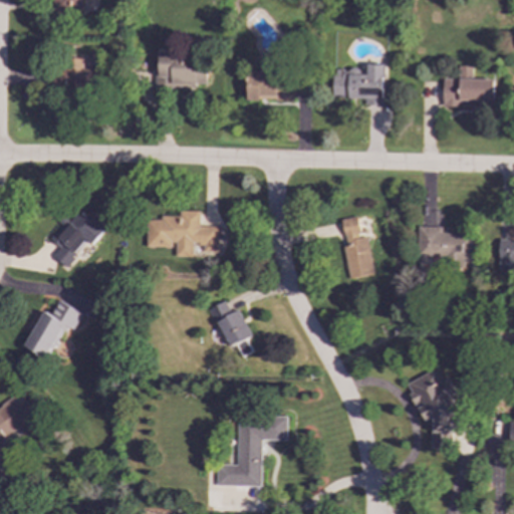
[(81,0),(54,0),(55,14),(81,14),(81,0)]
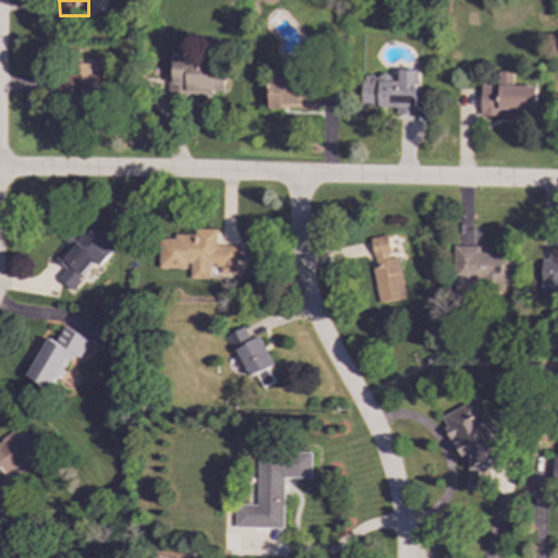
[(186,84),(186,94),(213,95),(214,58),(168,57),(168,84),(186,84)]
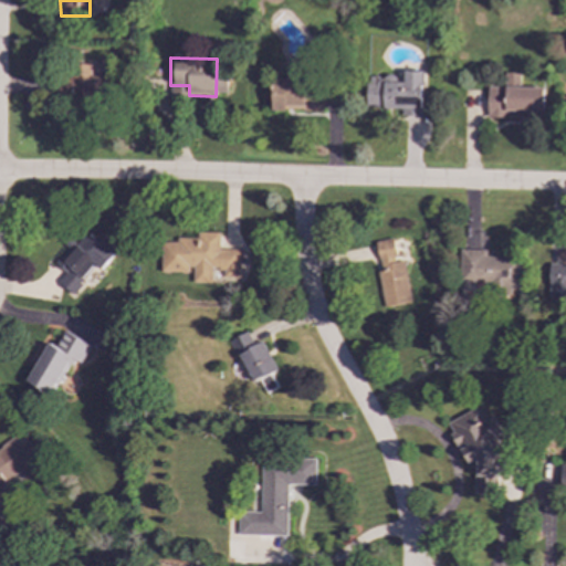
[(91,64),(64,63),(64,101),(109,102),(111,75),(90,75),(91,64)]
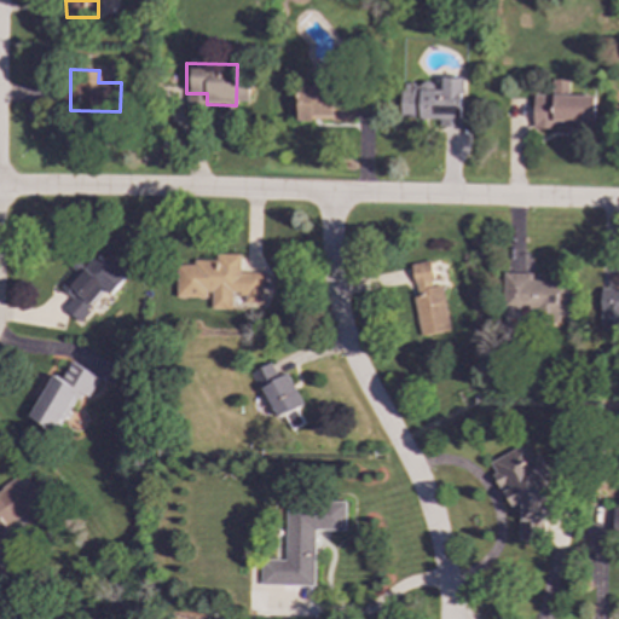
[(462,79),(441,79),(441,85),(400,84),(399,119),(435,119),(435,127),(461,127),(462,79)]
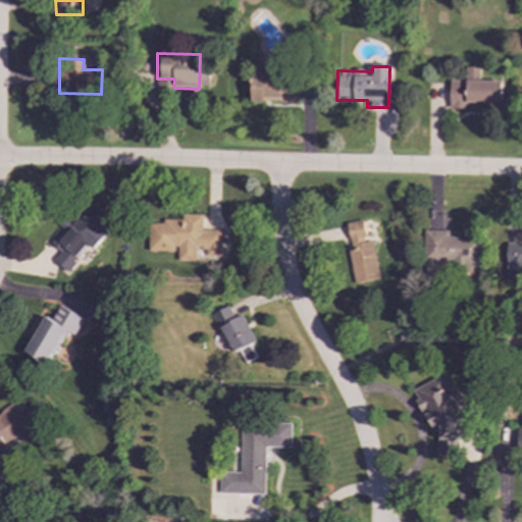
[(502,82),(479,81),(479,67),(466,67),(466,81),(450,80),(449,107),(480,108),(480,105),(502,105),(502,82)]
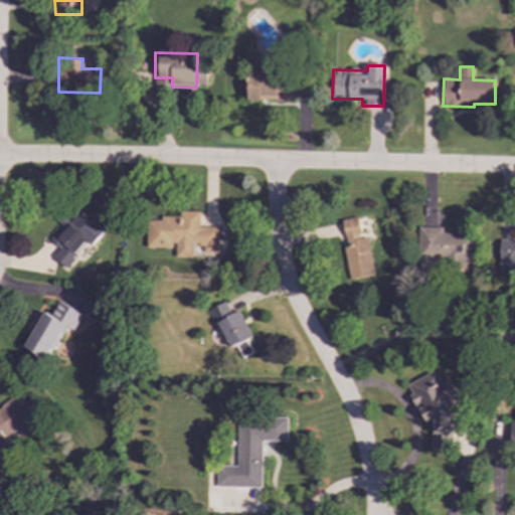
[(293,102),(293,72),(247,71),(247,99),(274,100),(274,101),(293,102)]
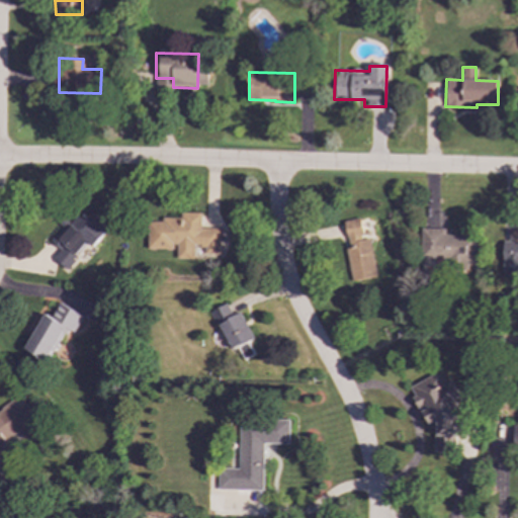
[(50,241),(60,249),(52,259),(65,269),(87,243),(92,248),(108,228),(93,214),(89,219),(77,208),(50,241)]
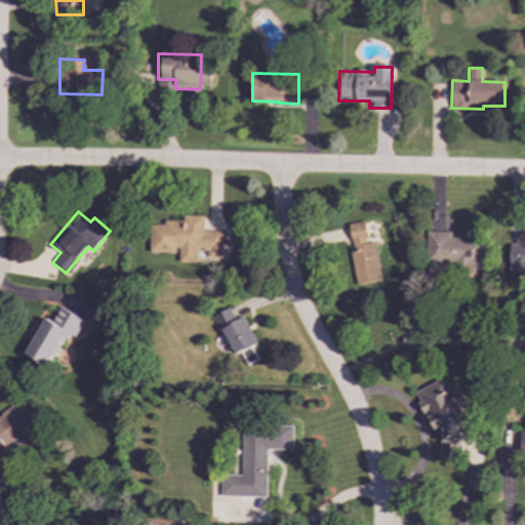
[(223,232),(204,231),(204,215),(183,215),(183,220),(163,220),(163,225),(150,225),(149,252),(177,252),(177,261),(195,263),(196,249),(207,249),(206,258),(223,258),(223,232)]
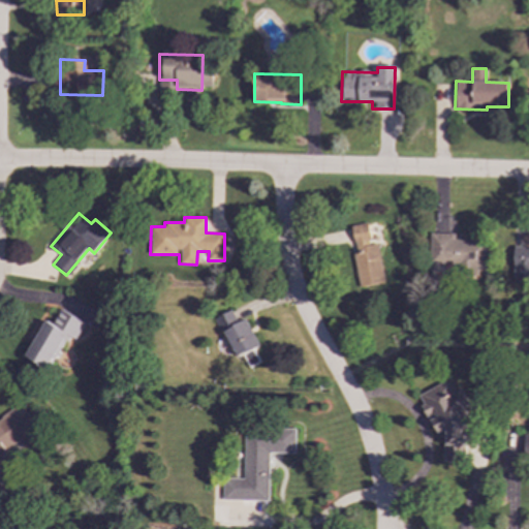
[(383,283),(377,244),(371,245),(368,223),(351,225),(355,253),(353,254),(359,287),(383,283)]
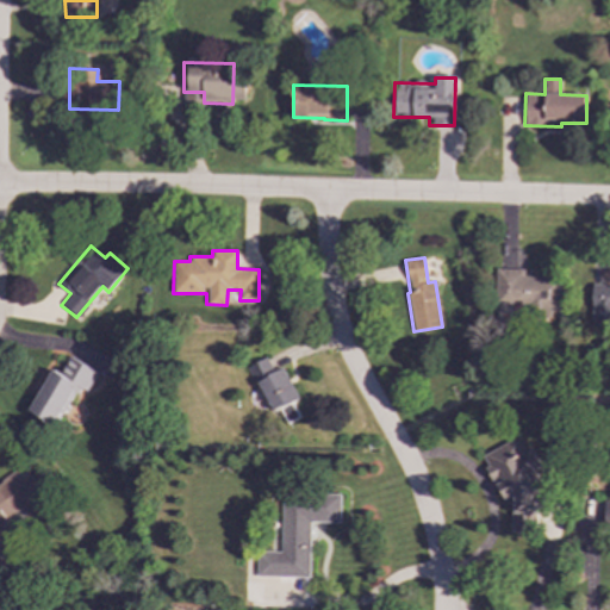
[(524,277),(524,269),(497,269),(496,309),(560,310),(561,278),(524,277)]
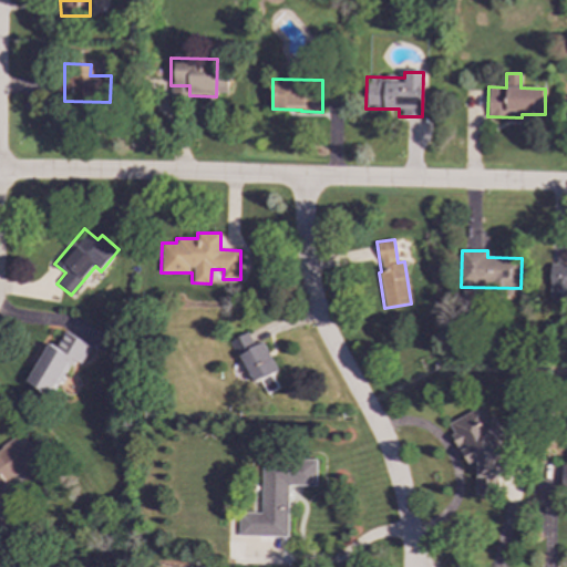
[(566,265),(549,265),(549,301),(566,301),(566,265)]
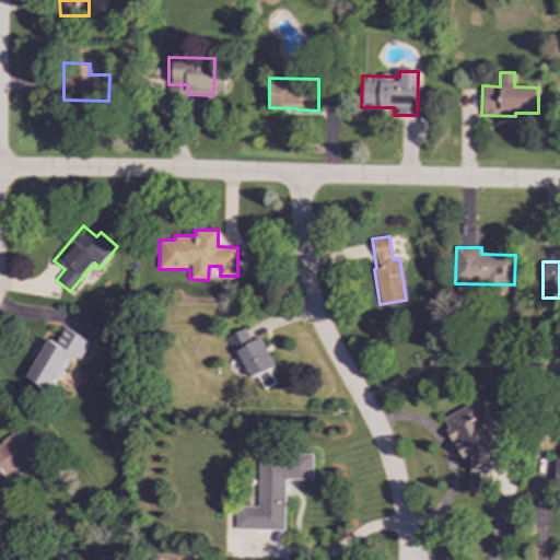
[(90,341),(63,327),(55,343),(47,339),(26,377),(50,391),(69,357),(78,362),(90,341)]
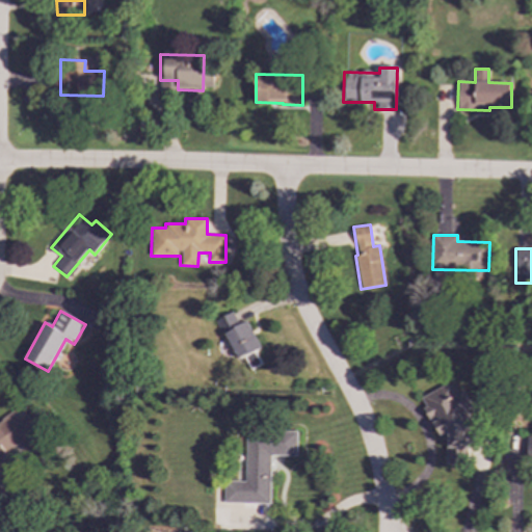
[(260,348),(245,320),(238,324),(232,312),(216,320),(237,360),(244,356),(250,369),(260,365),(254,351),(260,348)]
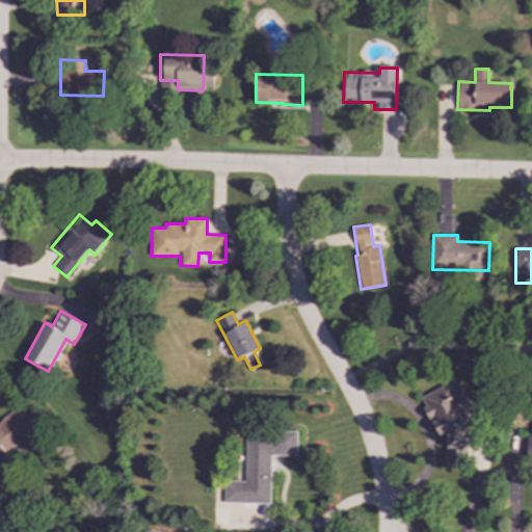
[(451,469),(463,462),(462,458),(473,454),(464,435),(477,430),(468,409),(472,407),(464,391),(458,394),(453,381),(420,397),(439,437),(445,435),(450,446),(443,449),(451,469)]
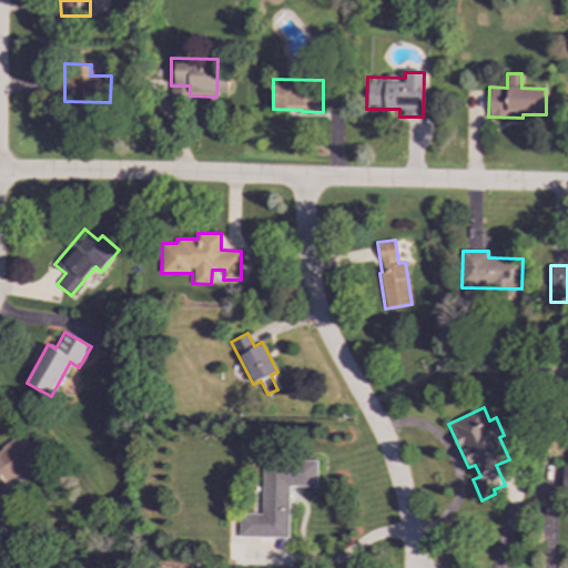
[(0,529),(11,523),(0,505),(0,494),(2,497),(10,492),(6,485),(14,479),(18,484),(44,467),(23,434),(0,448),(0,529)]
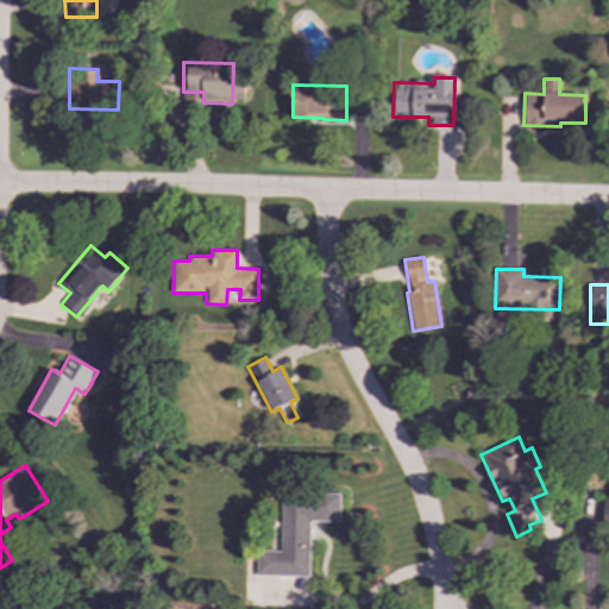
[(308,577),(309,522),(339,522),(339,495),(281,494),(281,551),(257,551),(256,576),(308,577)]
